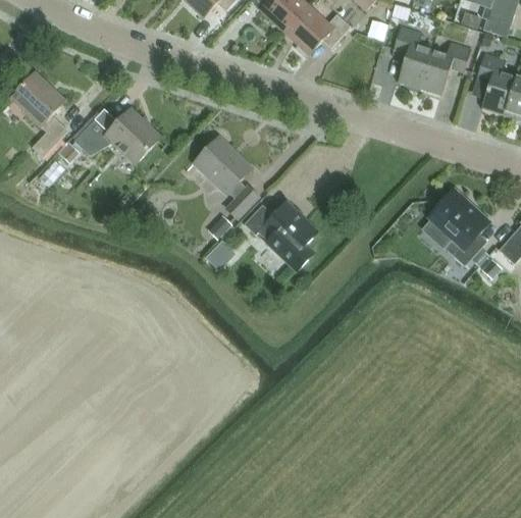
[(184,0),(202,16),(216,2),(224,10),(233,0),(184,0)]
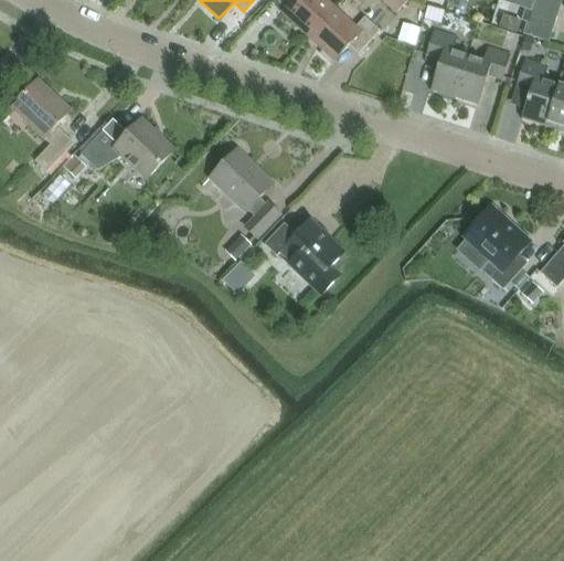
[(307,34),(333,4),(329,0),(289,0),(280,10),(307,34)]
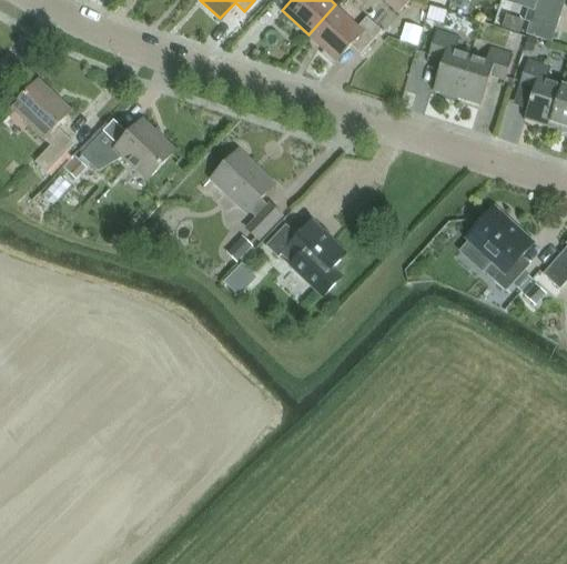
[(383,0),(395,11),(405,0),(383,0)]
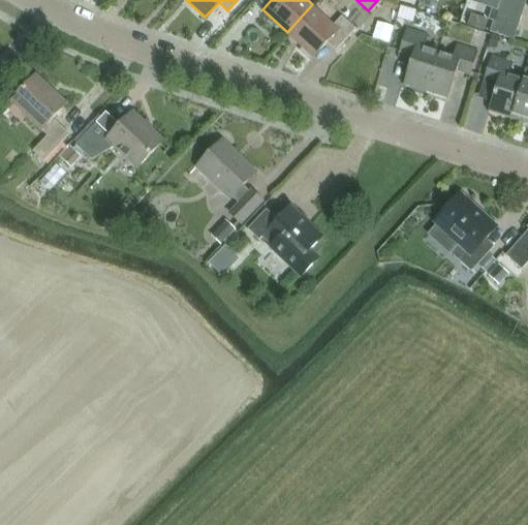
[(501,33),(511,0),(498,0),(489,29),(501,33)]
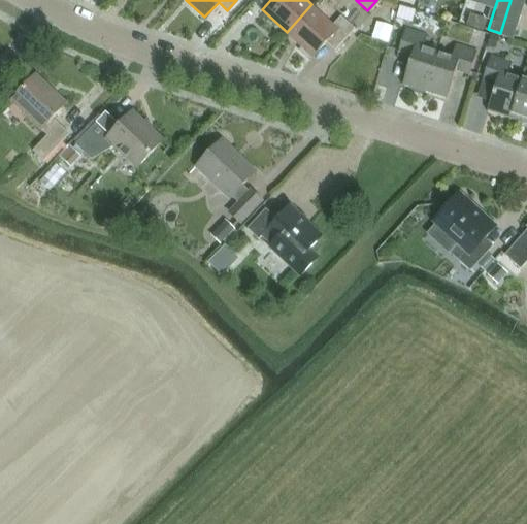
[(511,0),(500,33),(512,37),(524,0),(511,0)]
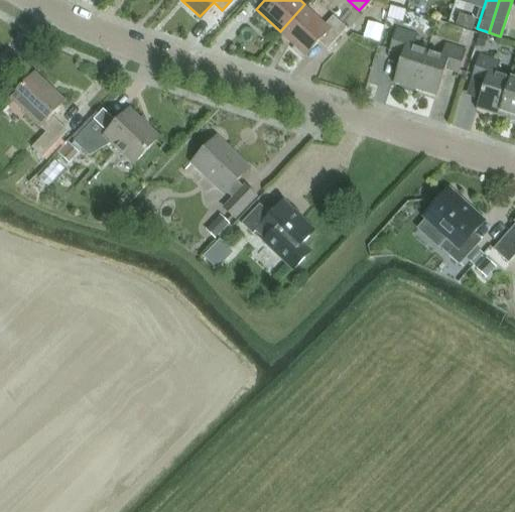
[(327,46),(346,25),(333,13),(324,22),(304,4),(280,31),(304,53),(318,38),(327,46)]
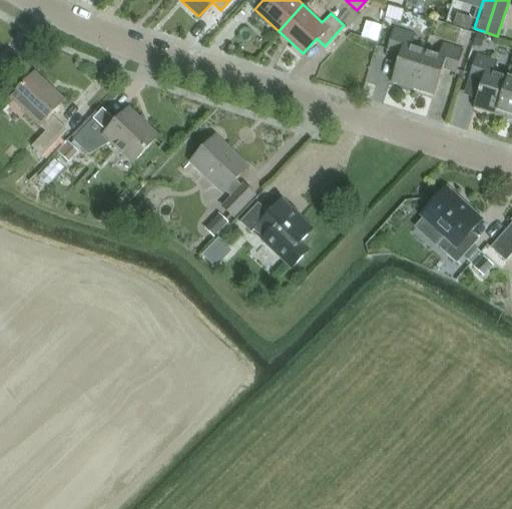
[(412,86),(424,48),(410,44),(414,31),(393,24),(386,48),(399,52),(390,79),(412,86)]
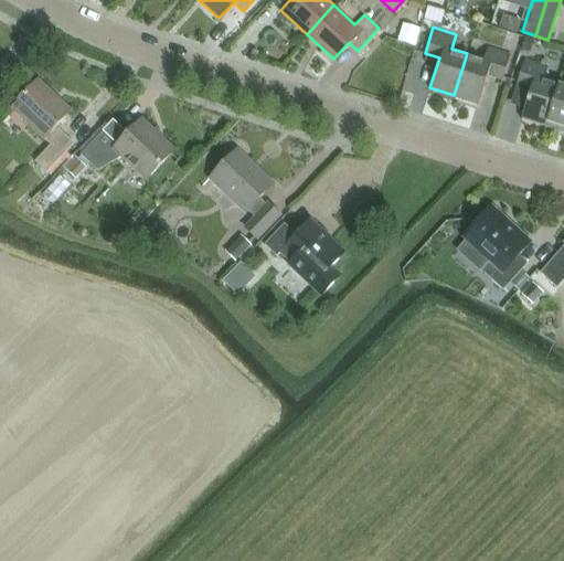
[(523,33),(520,46),(529,50),(533,36),(523,33)]
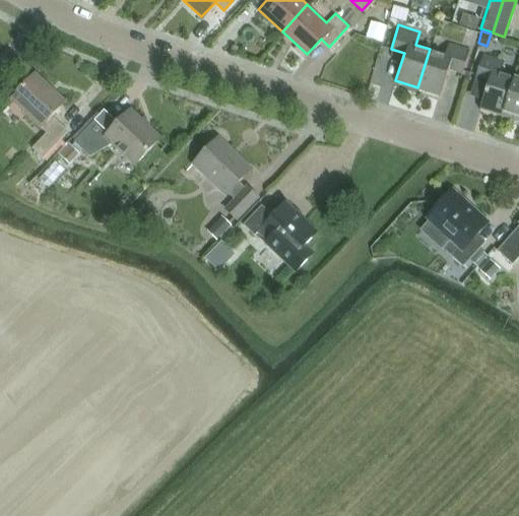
[(461,71),(468,47),(448,41),(444,54),(430,49),(417,87),(439,94),(448,66),(461,71)]
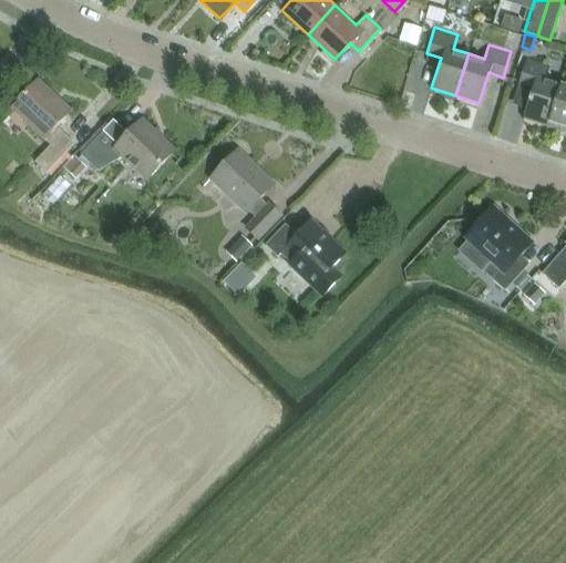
[(546,125),(559,83),(544,78),(548,63),(525,55),(517,82),(532,86),(522,118),(546,125)]
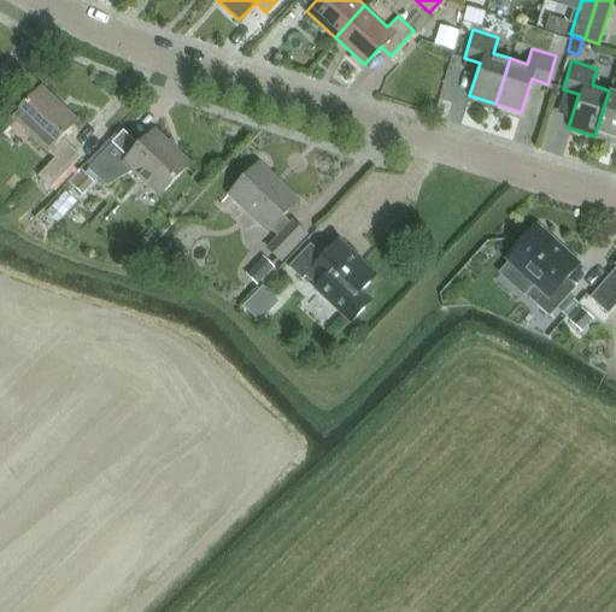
[(50,184),(80,153),(60,135),(76,117),(41,84),(12,116),(47,148),(54,156),(37,174),(50,184)]
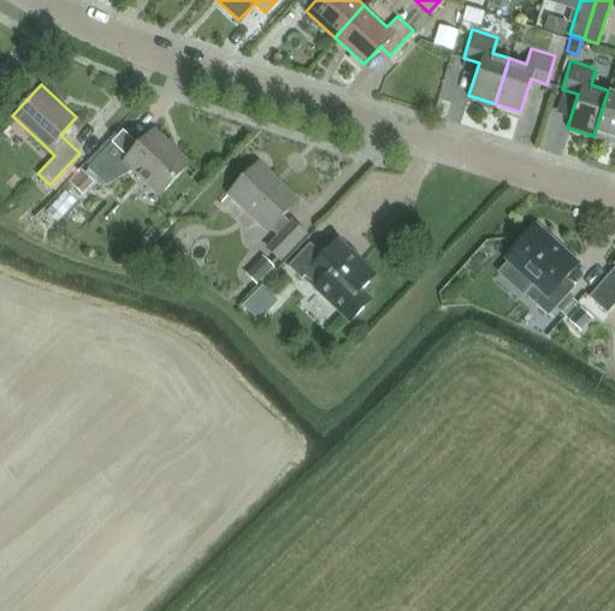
[(614,92),(608,90),(593,136),(614,142),(614,92)]
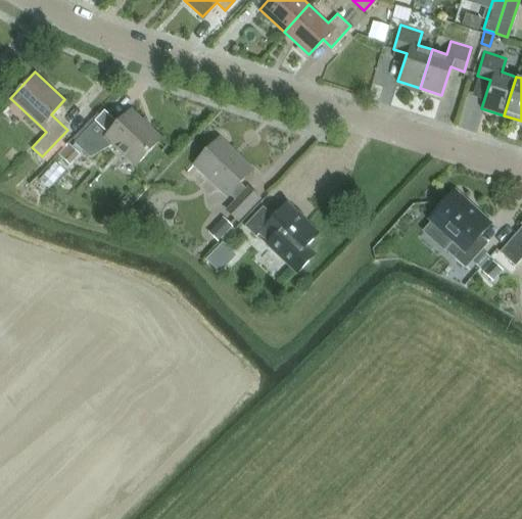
[(136,162),(159,137),(130,109),(114,126),(101,112),(74,141),(90,155),(112,141),(136,162)]
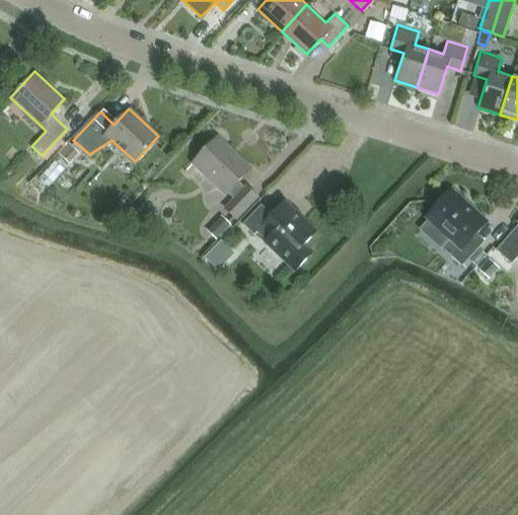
[(235,216),(256,194),(245,185),(244,186),(237,178),(248,166),(217,136),(194,161),(225,191),(226,190),(233,197),(225,207),(235,216)]
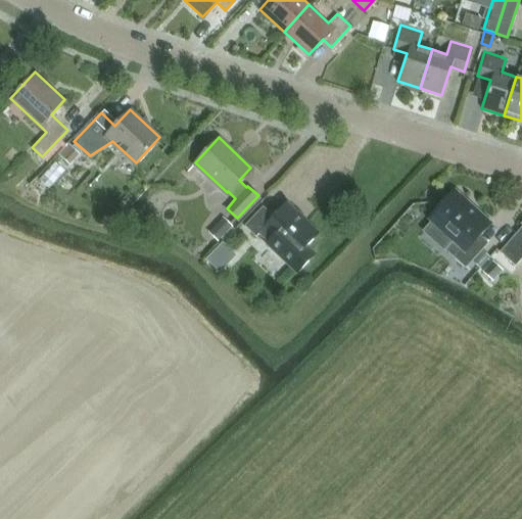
[(77,151),(66,141),(56,152),(66,162),(77,151)]
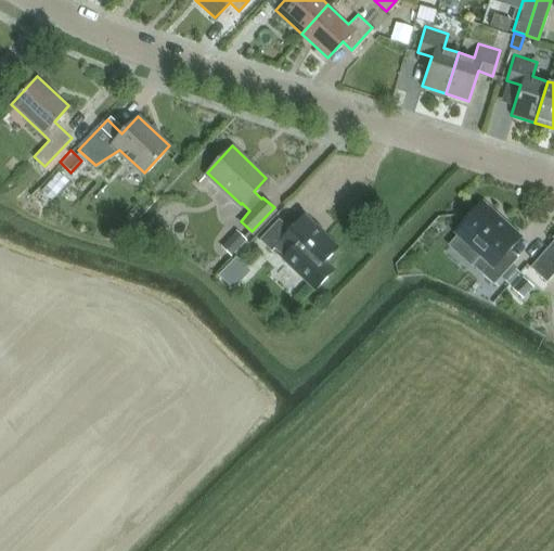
[(501,252),(518,233),(484,203),(458,232),(480,253),(472,261),(493,282),(512,261),(501,252)]
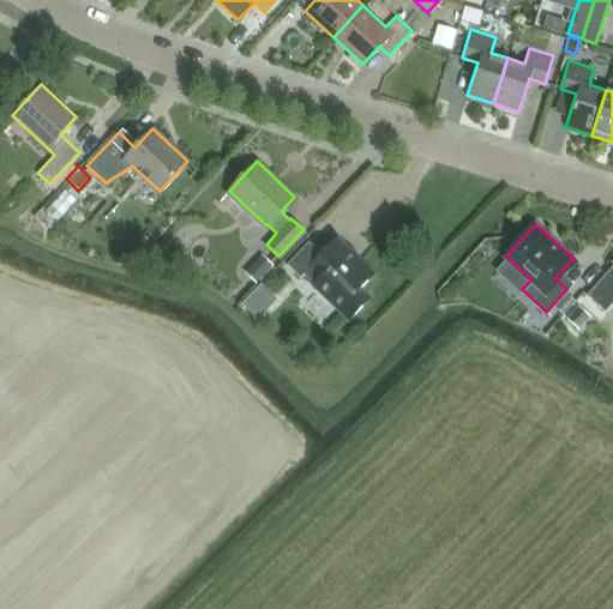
[(359,287),(373,271),(336,236),(320,252),(308,240),(287,263),(300,275),(302,272),(311,281),(308,283),(347,319),(368,295),(359,287)]
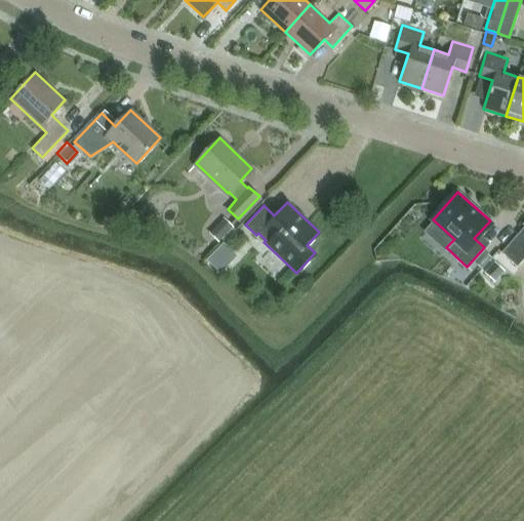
[(231,225),(222,214),(206,231),(216,241),(231,225)]
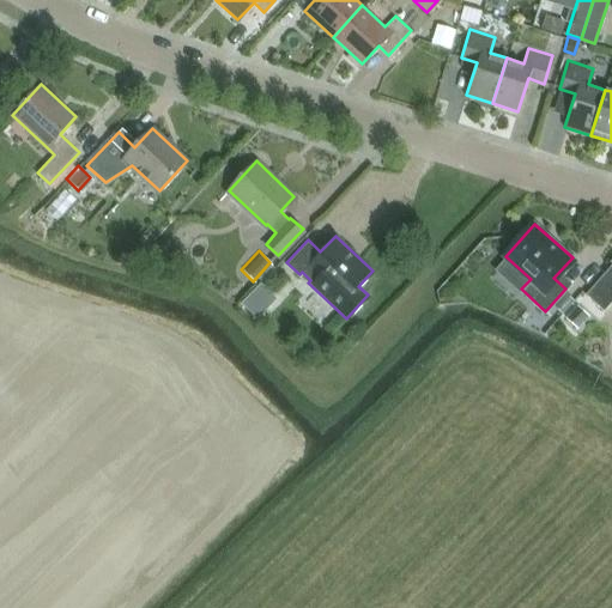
[(611,261),(611,262),(586,292),(604,309),(611,299),(611,261)]
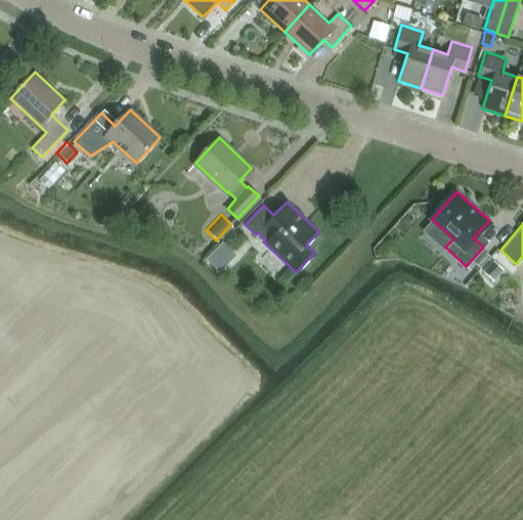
[(223,241),(206,257),(217,268),(234,251),(223,241)]
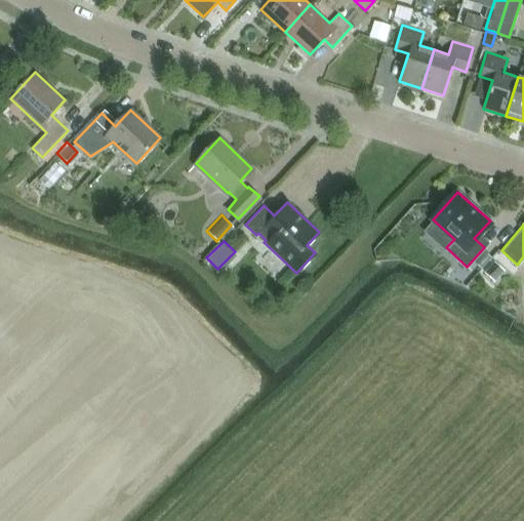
[(491,255),(483,249),(473,261),(481,267),(491,255)]
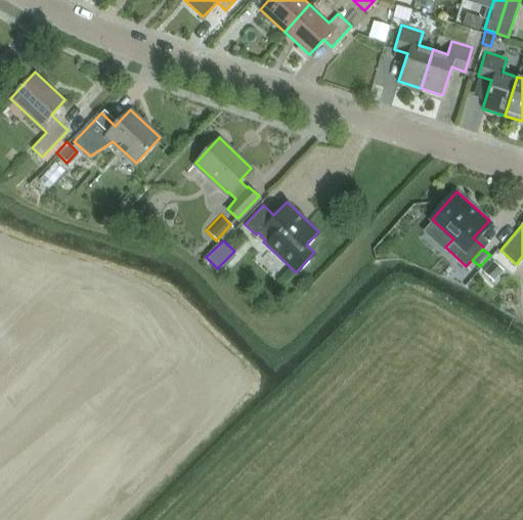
[(502,267),(491,258),(481,269),(491,278),(502,267)]
